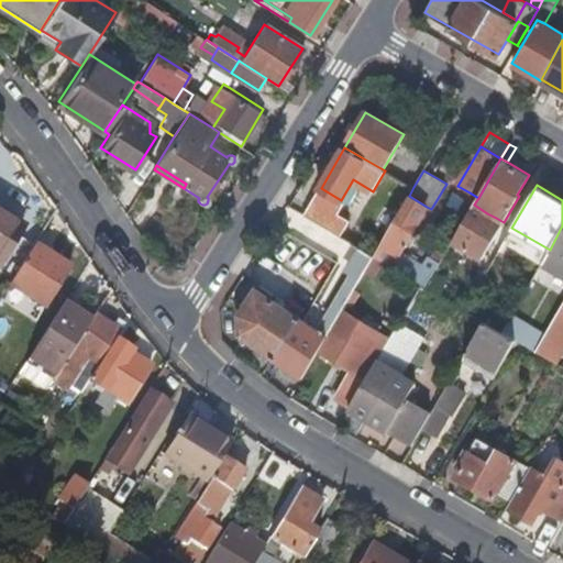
[(321,188),(315,199),(337,212),(343,201),(341,200),(321,188)]
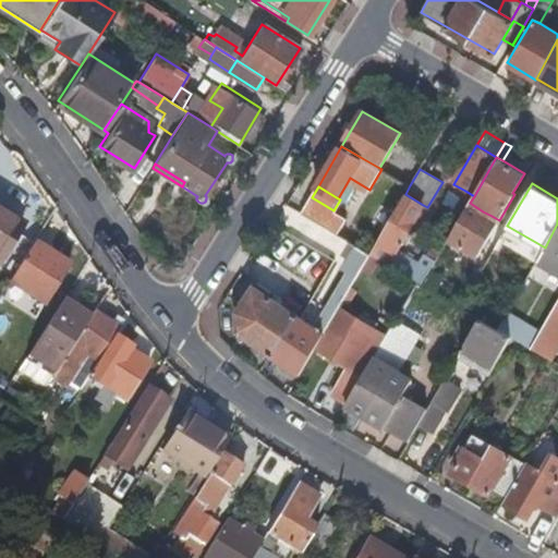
[(474,196),(465,191),(455,211),(462,216),(463,213),(470,203),(474,196)]
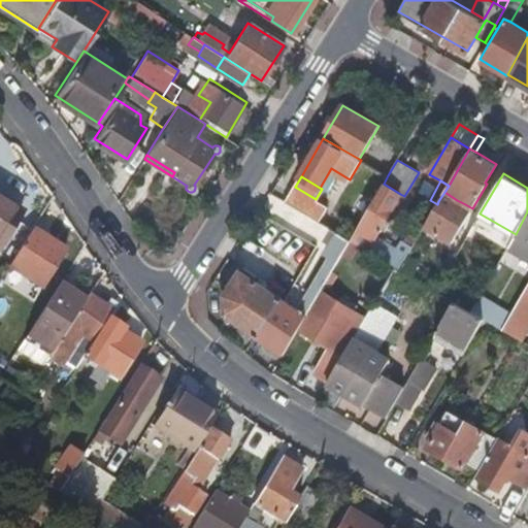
[(400,194),(384,184),(378,191),(350,240),(395,266),(399,268),(413,246),(401,240),(396,249),(375,236),(400,194)]
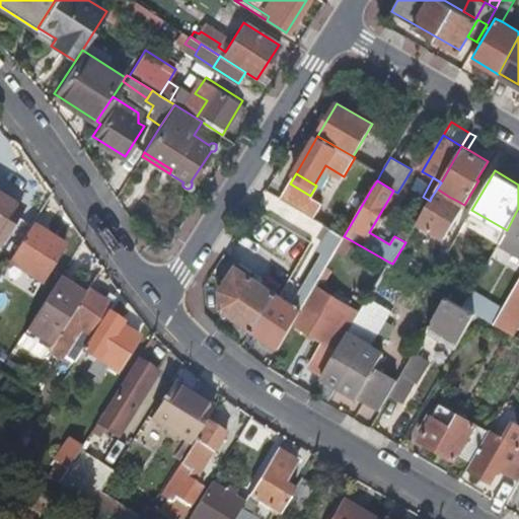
[(313,218),(321,202),(310,196),(290,183),(281,199),(310,216),(313,218)]
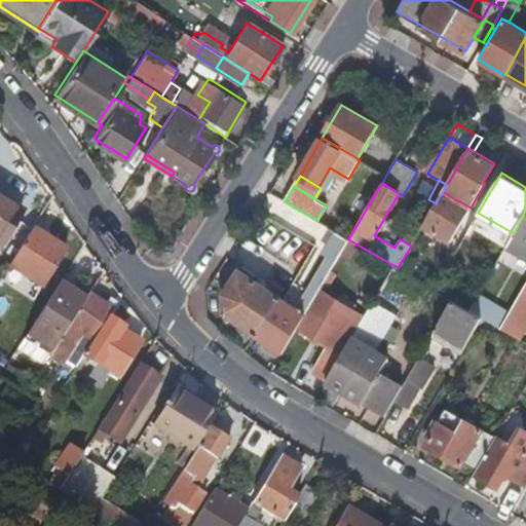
[(463,203),(455,199),(450,209),(458,213),(463,203)]
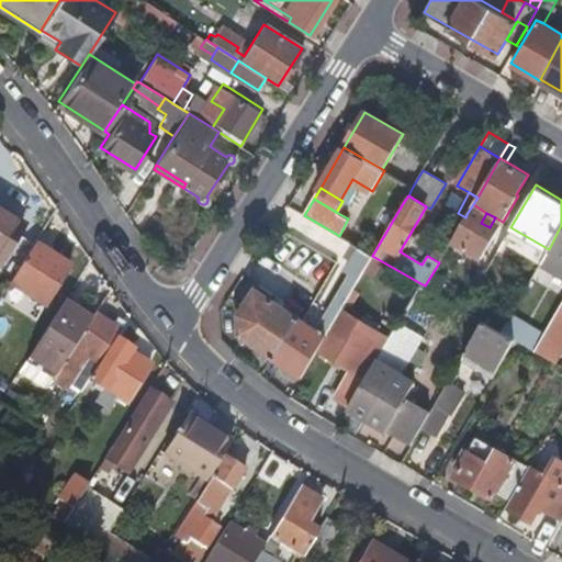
[(0,214),(0,262),(21,228),(9,222),(9,221),(0,214)]
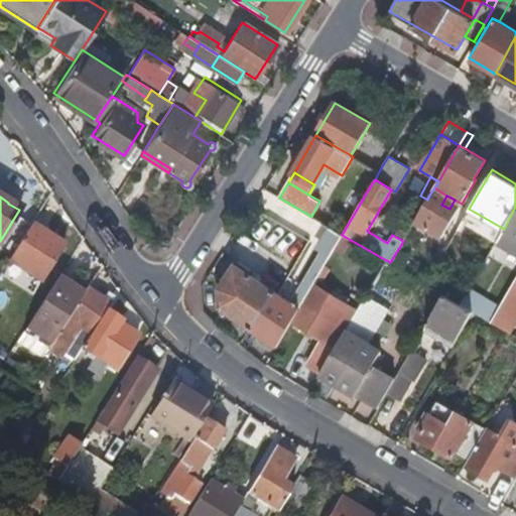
[(437,202),(428,197),(427,200),(418,214),(426,220),(437,202)]
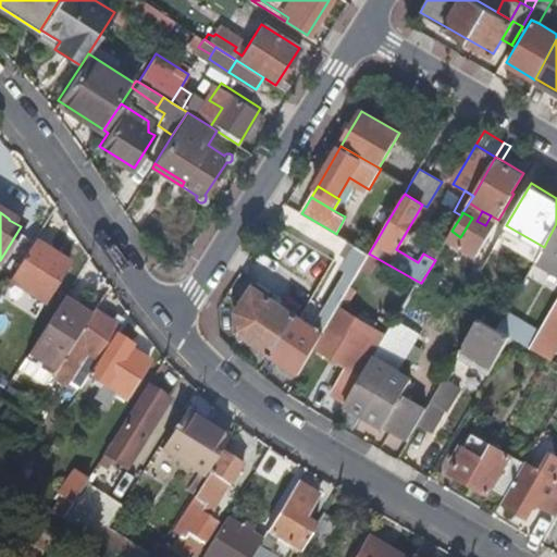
[(556,223),(544,247),(556,254),(556,223)]
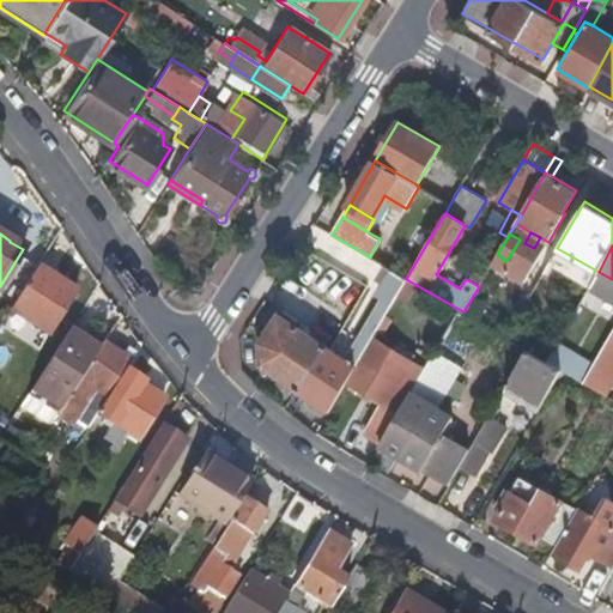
[(599,272),(557,248),(551,259),(592,283),(599,272)]
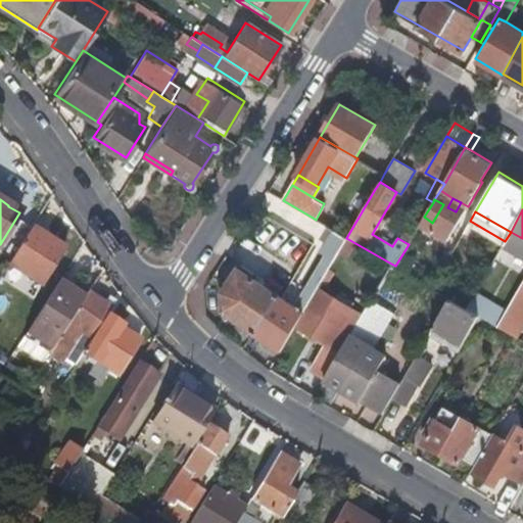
[(310,279),(320,284),(346,238),(316,220),(313,218),(302,234),(328,248),(310,279)]
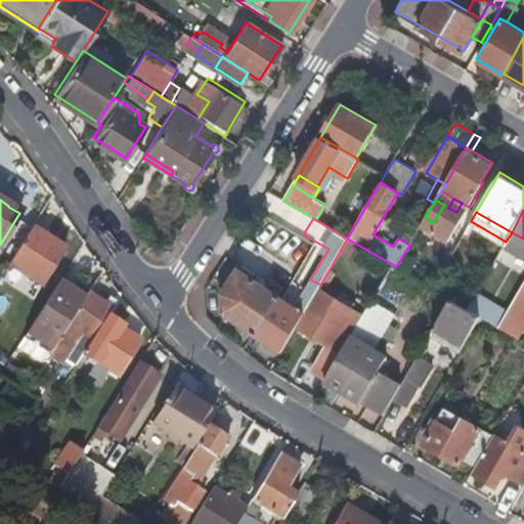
[(63,248),(32,227),(8,265),(41,285),(63,248)]
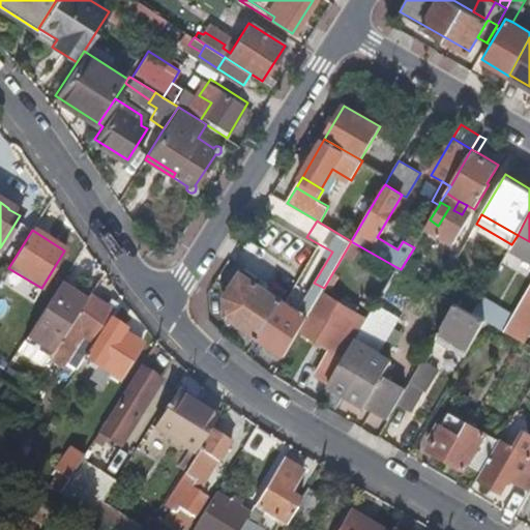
[(529,241),(518,235),(511,244),(529,255),(529,241)]
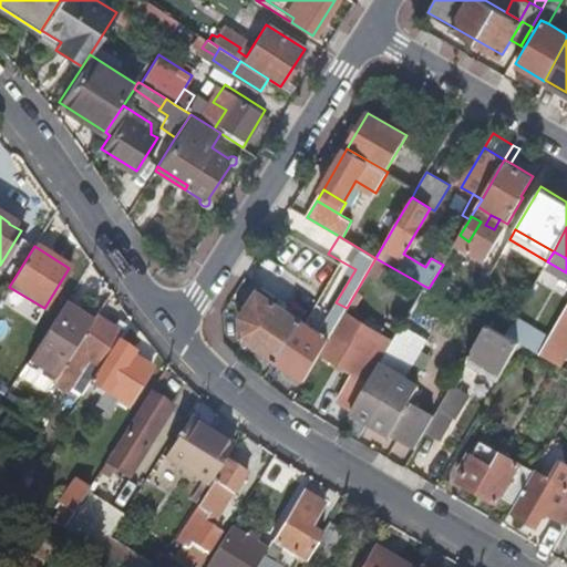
[(347,308),(336,302),(319,331),(288,310),(297,297),(268,277),(241,317),(243,337),(305,380),(347,308)]
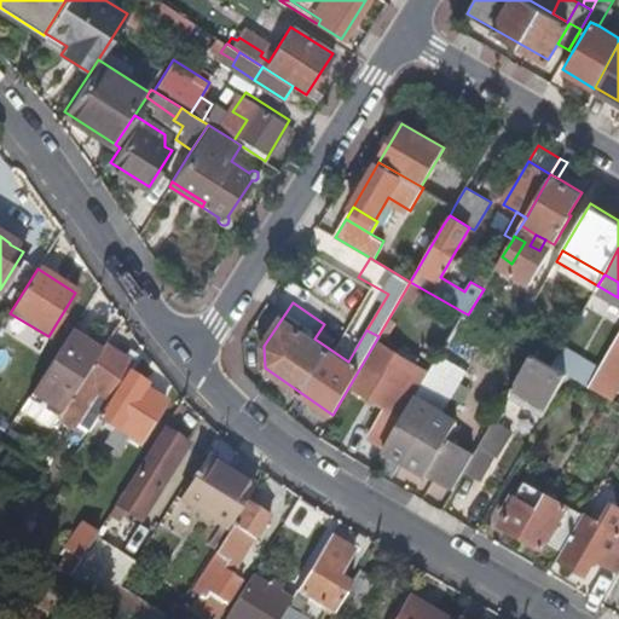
[(99,351),(69,333),(41,377),(71,397),(99,351)]
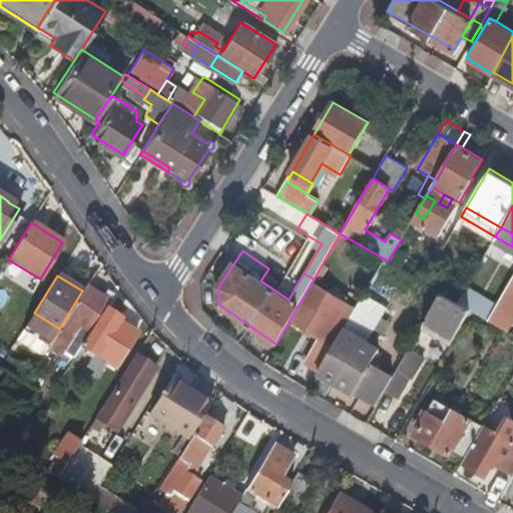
[(512,322),(512,277),(497,304),(488,320),(508,331),(512,322)]
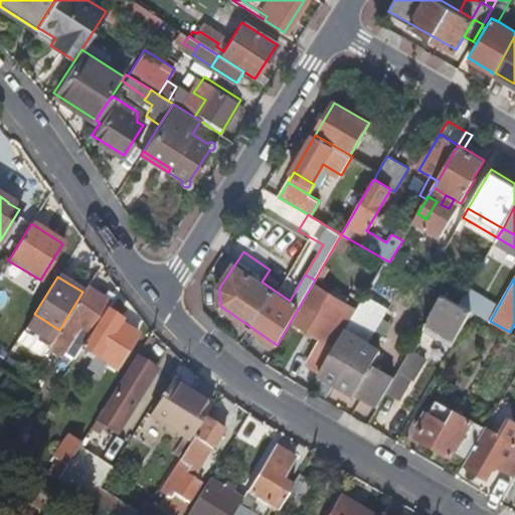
[(356,308),(347,303),(343,309),(328,301),(334,291),(316,282),(294,321),(321,336),(306,362),(320,370),(344,328),(356,308)]
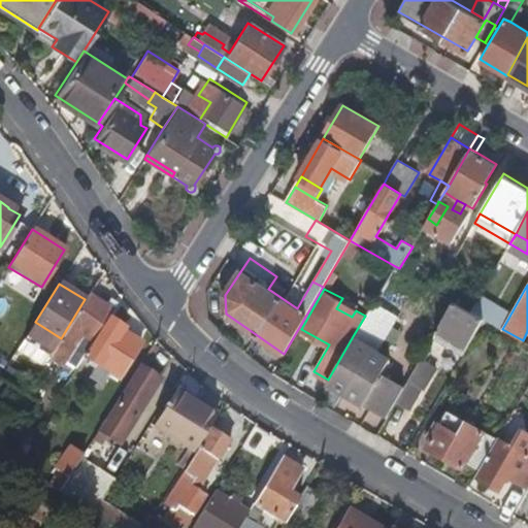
[(111,309),(88,294),(85,299),(61,338),(48,357),(58,363),(66,349),(70,350),(78,335),(91,342),(106,318),(111,309)]
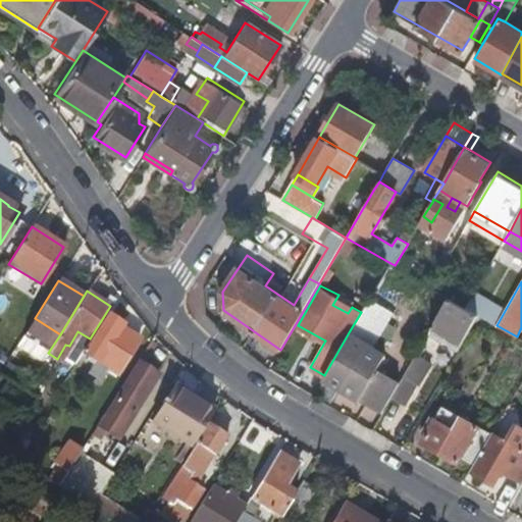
[(506,309),(475,292),(466,307),(478,314),(497,325),(506,309)]
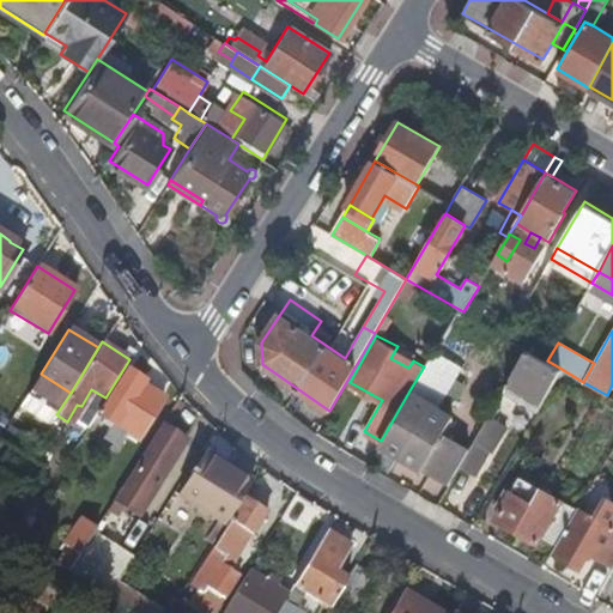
[(413,360),(424,366),(432,352),(422,346),(413,360)]
